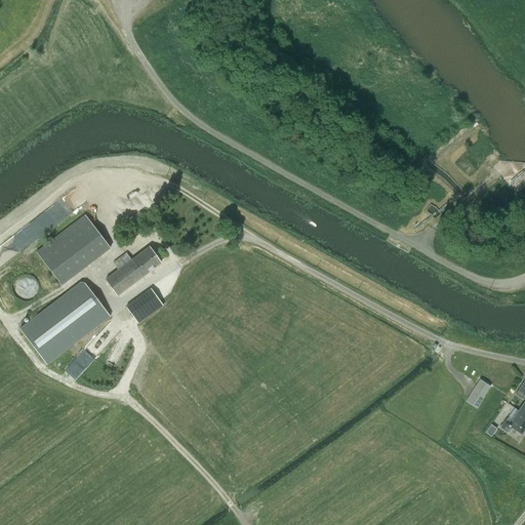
[(38,251),(63,284),(112,246),(87,214),(38,251)]
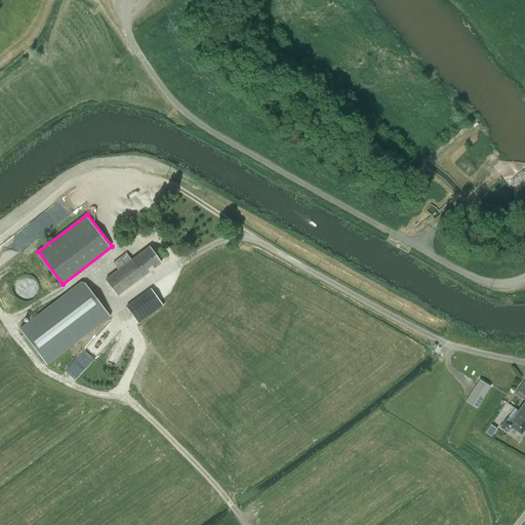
[(113,264),(118,271),(106,280),(118,295),(161,264),(149,248),(131,260),(126,253),(113,264)]
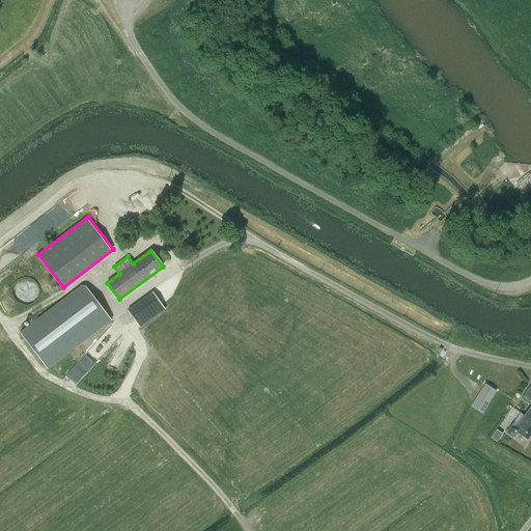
[(37,294),(37,291),(36,287),(35,285),(34,283),(32,281),(30,280),(26,280),(24,280),(21,280),(19,282),(18,283),(16,285),(15,287),(14,291),(15,294),(15,296),(18,300),(21,302),(23,303),(25,303),(27,303),(30,302),(33,300),(35,298),(36,296),(37,294)]
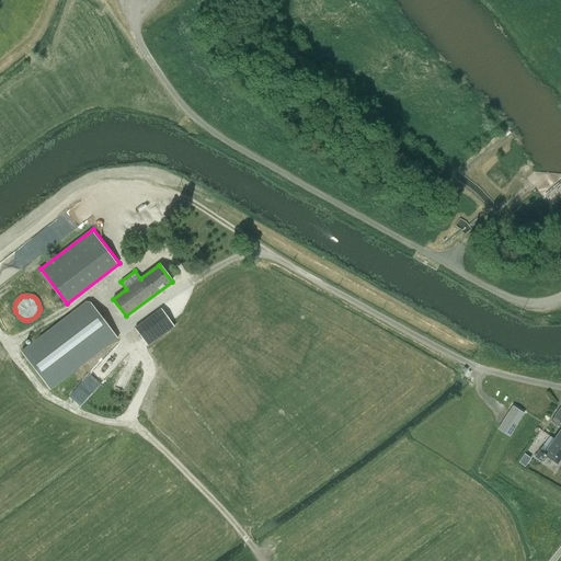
[(89,300),(21,353),(49,390),(117,339),(89,300)]
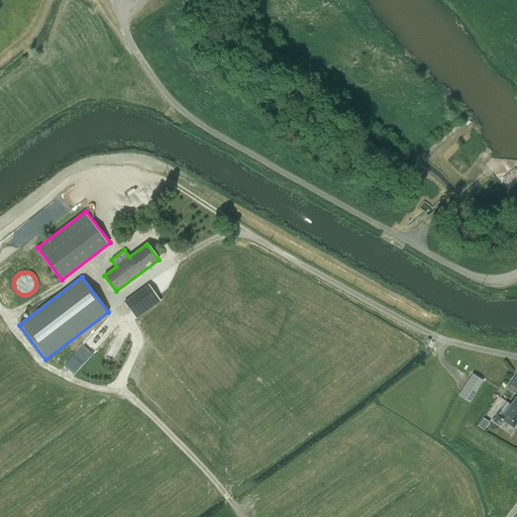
[(160,301),(148,285),(123,303),(135,319),(147,310),(160,301)]
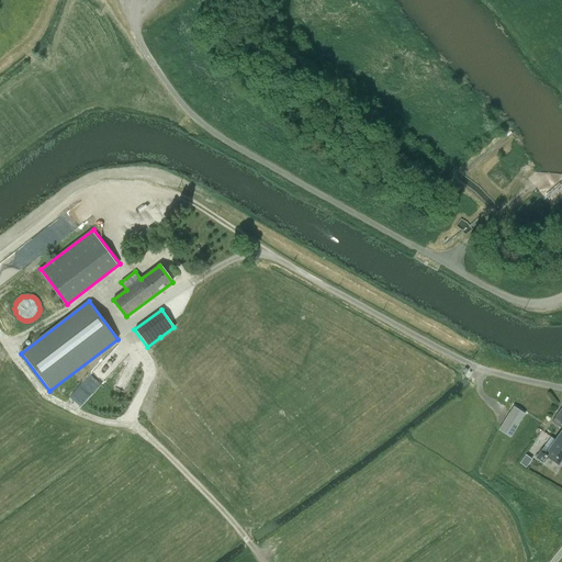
[(561,429),(554,440),(561,445),(561,407),(552,423),(561,429)]
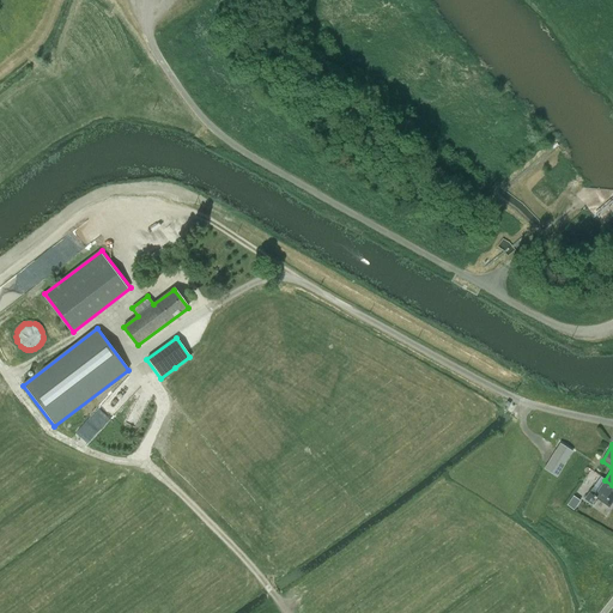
[(557,477),(572,453),(560,445),(545,469),(557,477)]
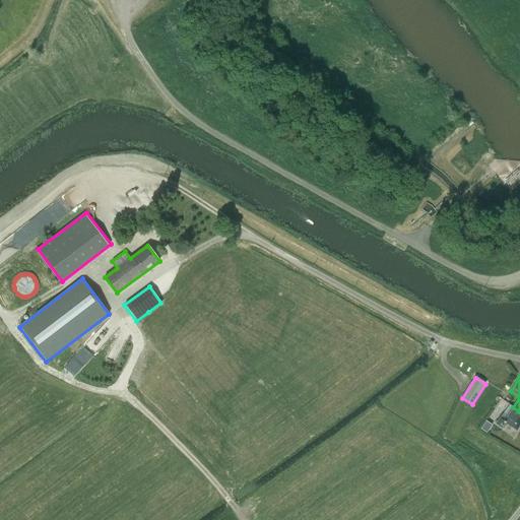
[(516,431),(519,425),(519,411),(513,407),(507,416),(503,414),(496,425),(502,429),(506,423),(516,431)]
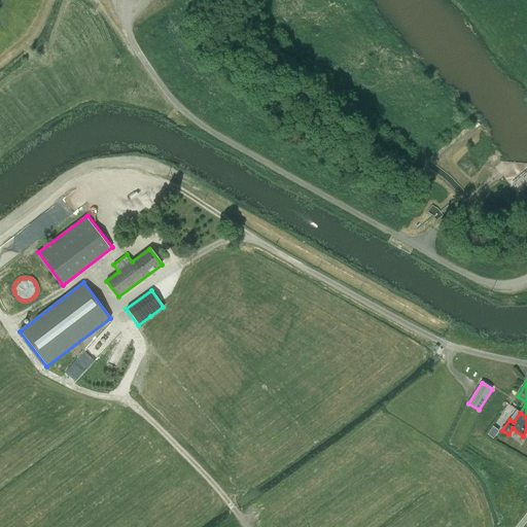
All buildings are outlined.
